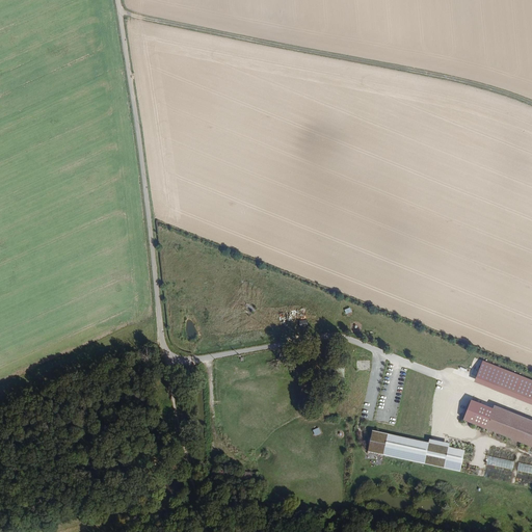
[(531,379),(481,360),(472,380),(531,404),(531,379)]
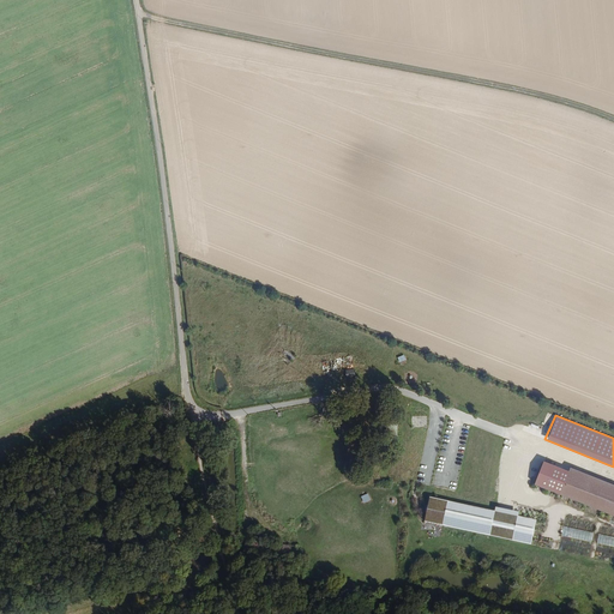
[(416,428),(416,431),(428,431),(428,417),(413,417),(413,428),(416,428)]
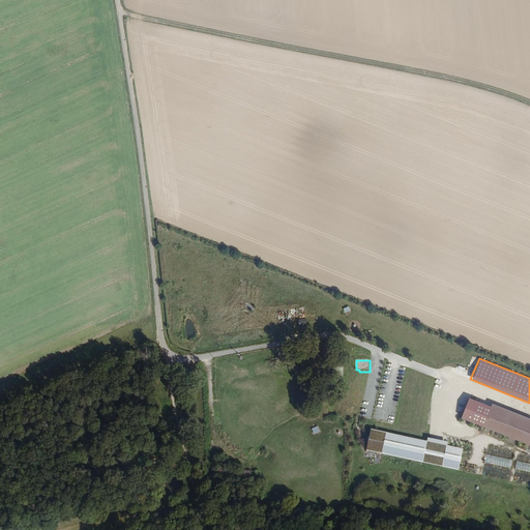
[(354,374),(354,385),(370,385),(370,374),(354,374)]
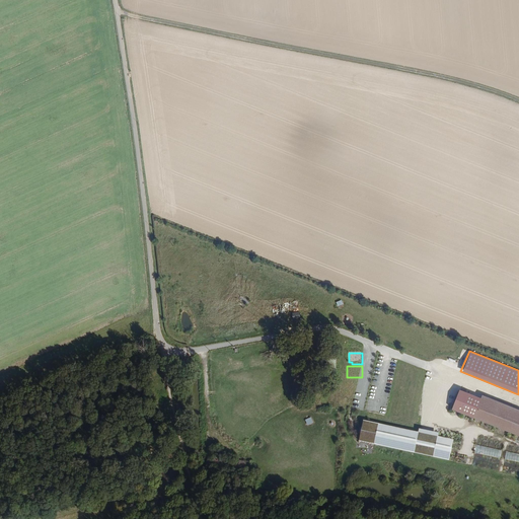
[(518,412),(460,388),(451,412),(518,438),(518,412)]
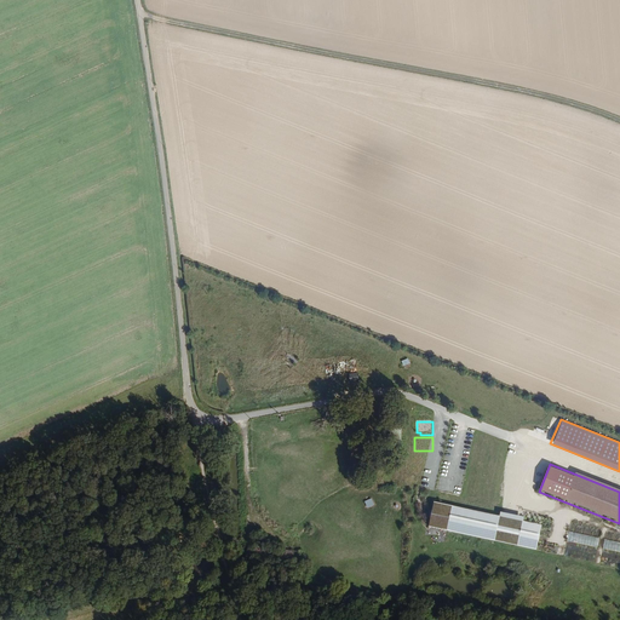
[(382,471),(382,487),(394,487),(395,471),(382,471)]
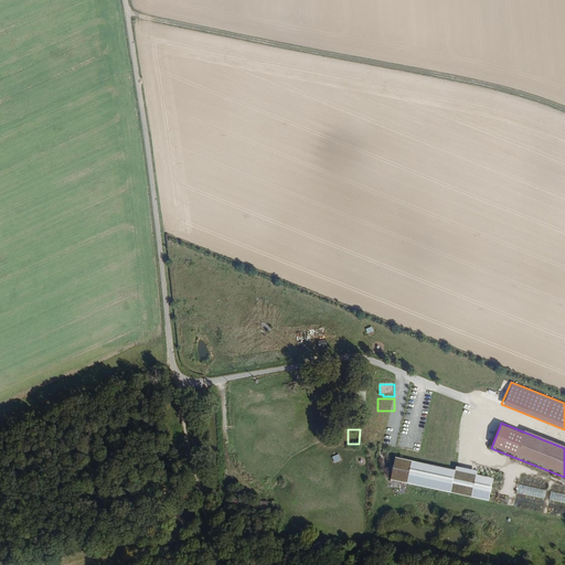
[(493,480),(395,459),(391,480),(489,501),(493,480)]
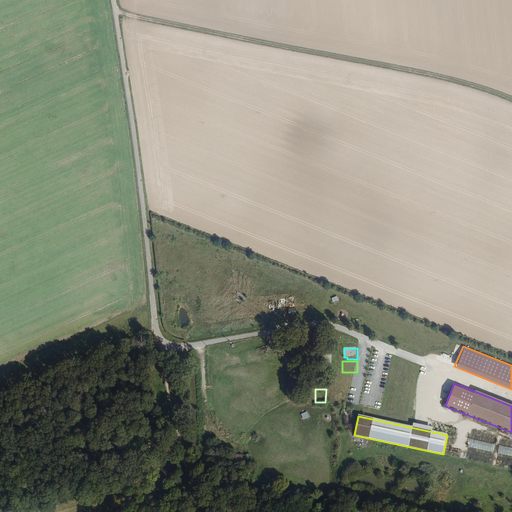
[(496,444),(470,439),(465,460),(491,466),(496,444)]
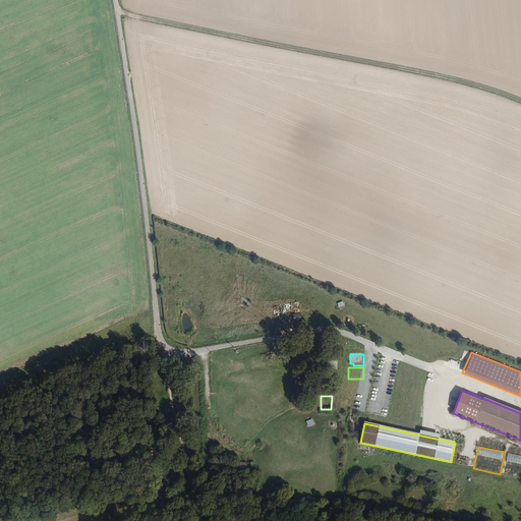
[(520,456),(509,454),(504,475),(520,478),(520,456)]
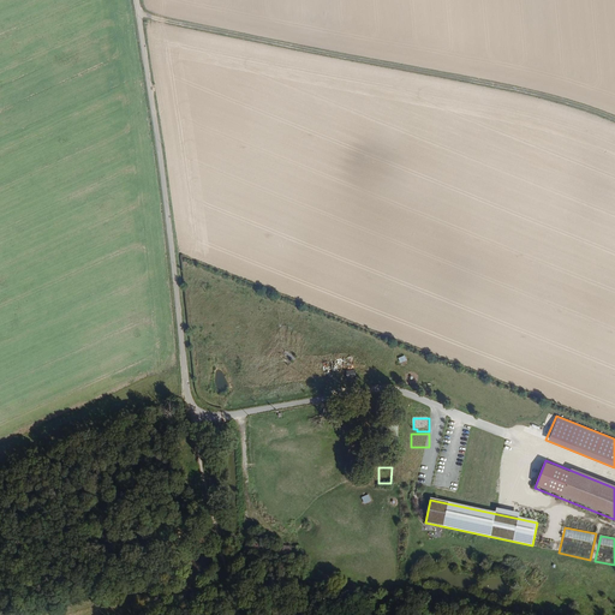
All buildings are outlined.
